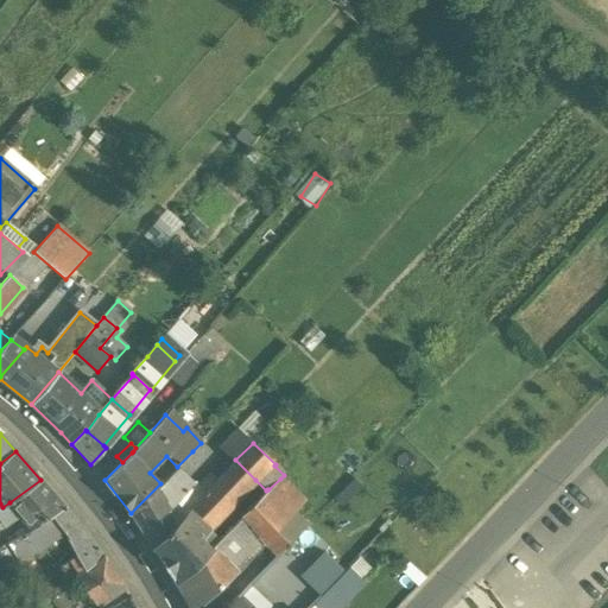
[(177,467),(176,468),(177,468),(185,476),(201,460),(206,456),(201,451),(197,455),(192,451),(177,467)]
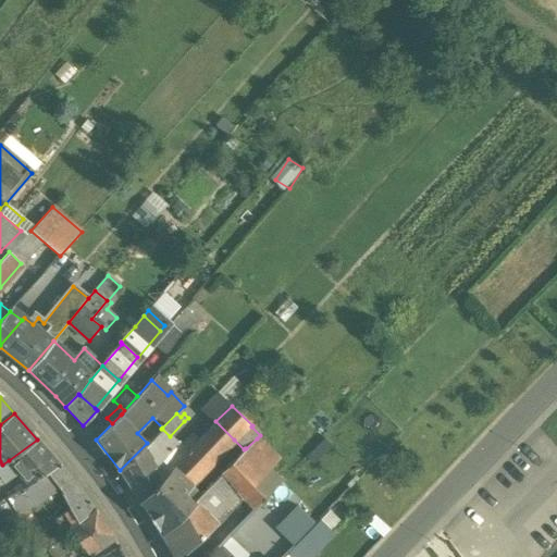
[(106,418),(91,434),(96,440),(112,423),(107,418),(106,418)]
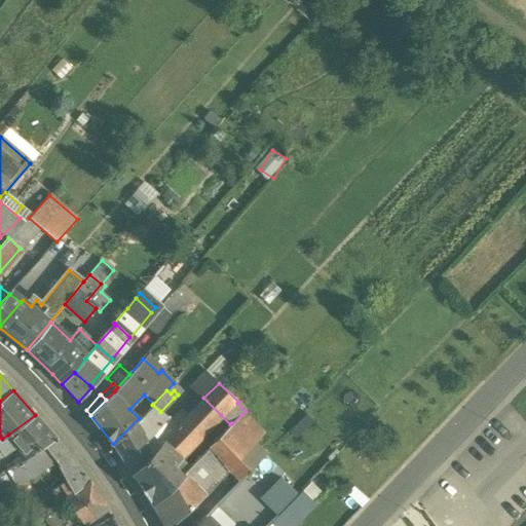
[(177,427),(162,442),(180,458),(221,415),(203,398),(177,427)]
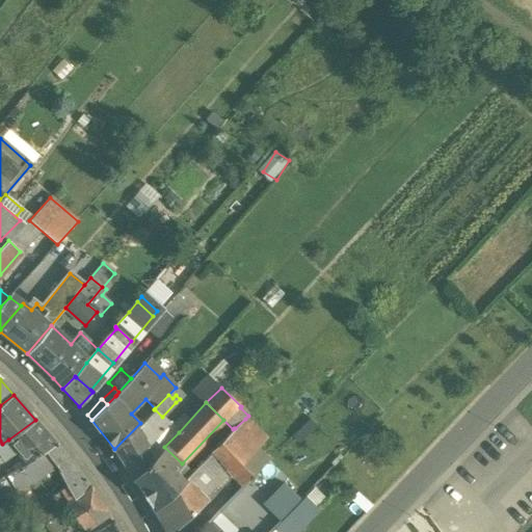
[(140,423),(114,449),(126,467),(169,423),(162,417),(155,409),(154,409),(140,423)]
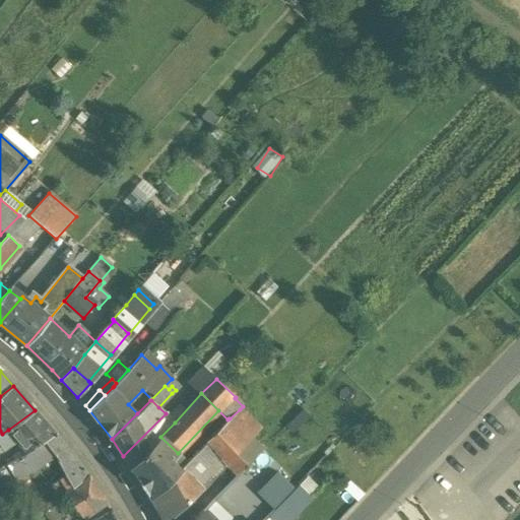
[(228,419),(206,441),(220,454),(239,472),(262,449),(251,439),(260,429),(240,409),(230,418),(229,418),(228,419)]
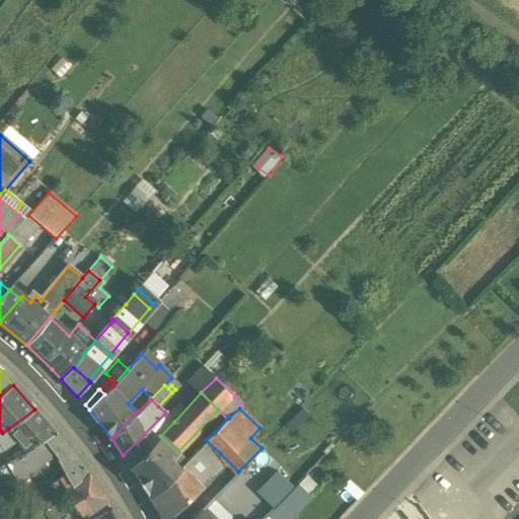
[(34,410),(8,429),(15,438),(25,450),(44,440),(56,433),(34,410)]
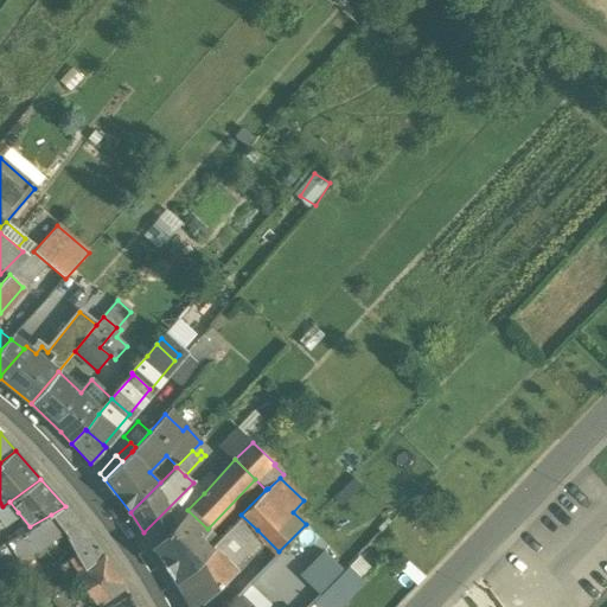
[(193,483),(144,532),(152,547),(187,510),(204,493),(193,483)]
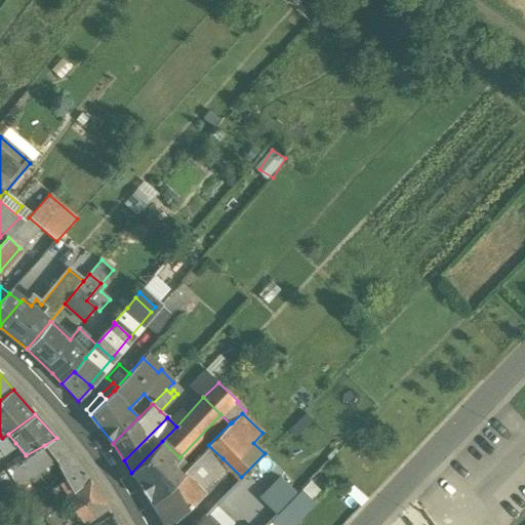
[(2,438),(0,439),(0,453),(15,443),(8,434),(2,438)]
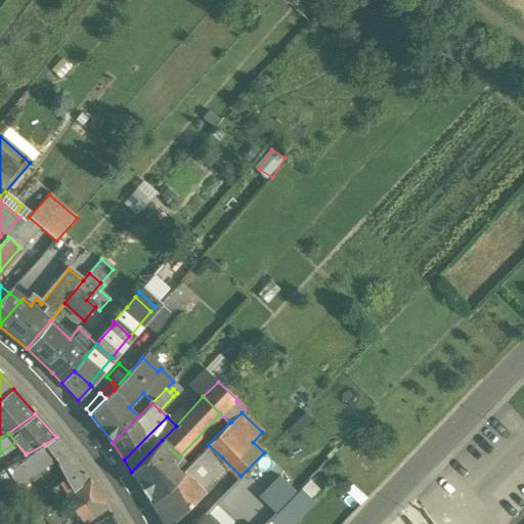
[(56,437),(44,444),(45,445),(56,460),(59,464),(57,465),(61,473),(77,464),(56,437)]
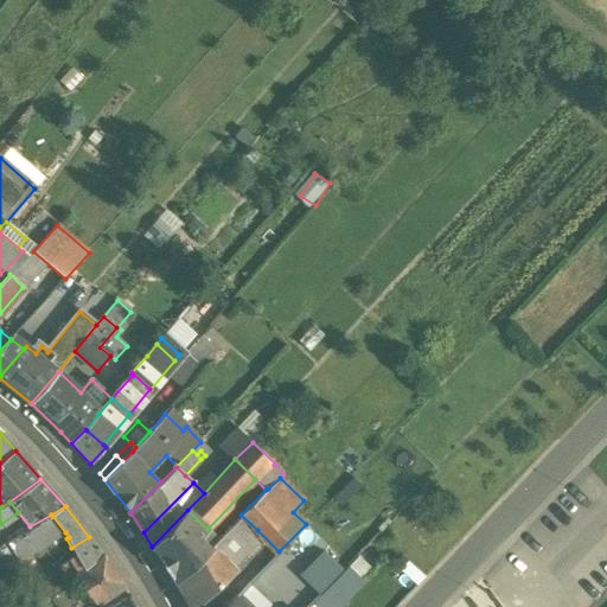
[(187,510),(152,547),(174,582),(186,606),(190,606),(231,568),(225,562),(210,547),(209,549),(199,538),(209,529),(208,529),(187,510)]
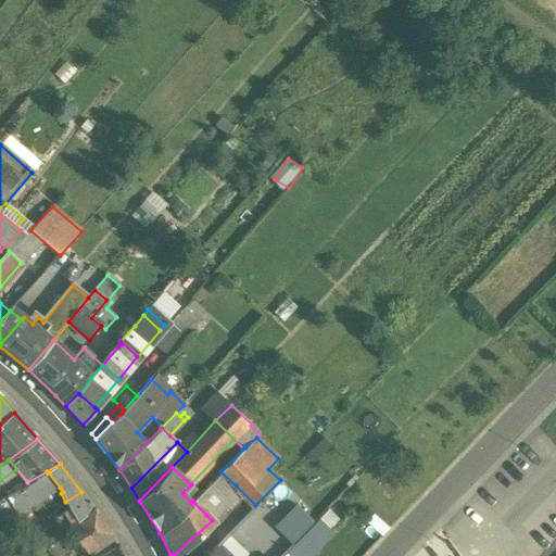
[(48,472),(12,493),(21,508),(43,495),(45,496),(60,488),(48,472)]
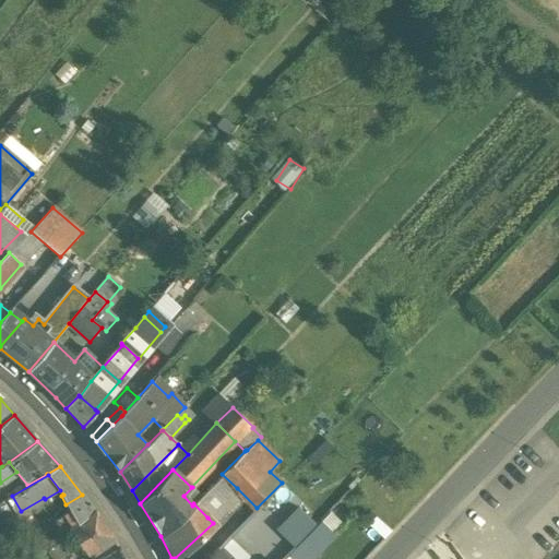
[(237,488),(224,475),(214,485),(227,498),(237,488)]
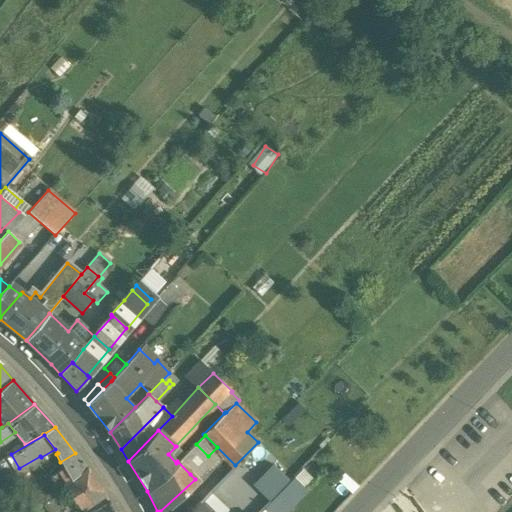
[(196,444),(177,461),(190,474),(208,456),(196,444)]
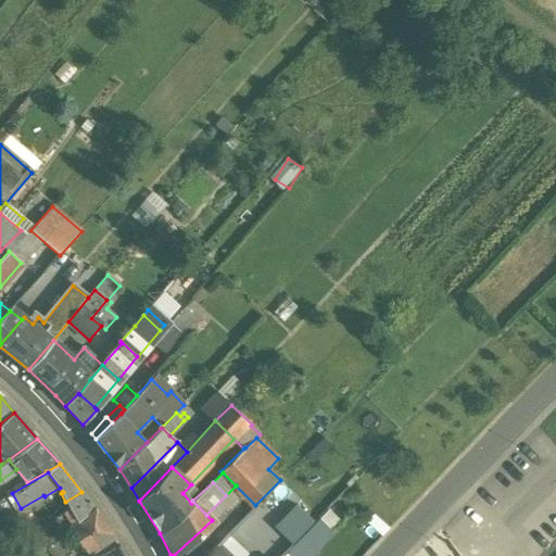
[(81,492),(65,502),(67,504),(71,509),(77,521),(95,509),(81,492)]
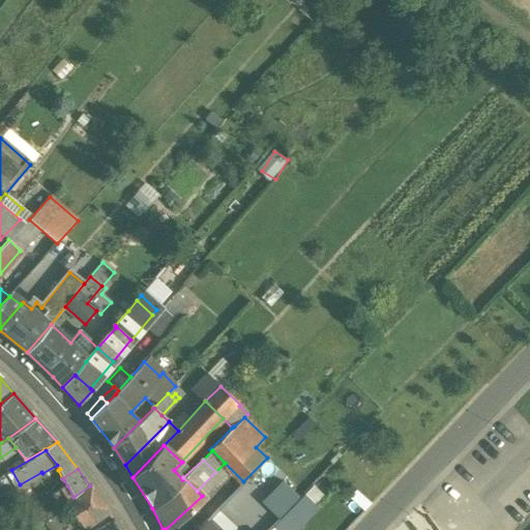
[(11,470),(0,476),(0,490),(5,498),(15,493),(16,487),(20,484),(11,470)]
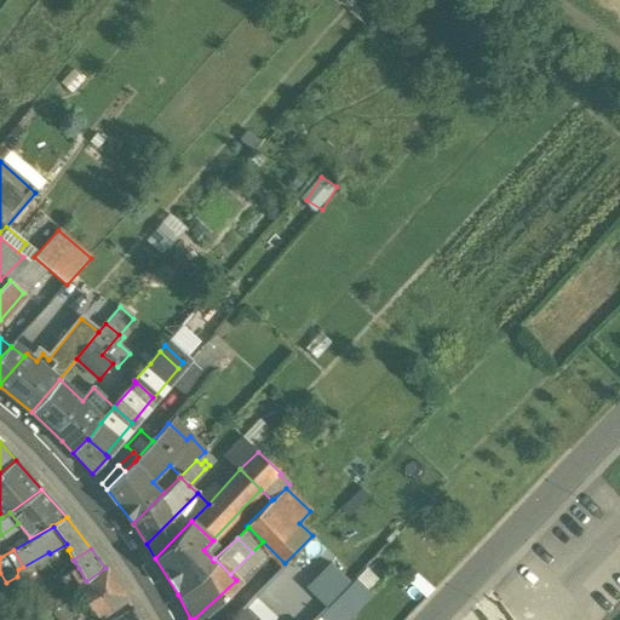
[(339,562),(313,590),(329,607),(356,579),(339,562)]
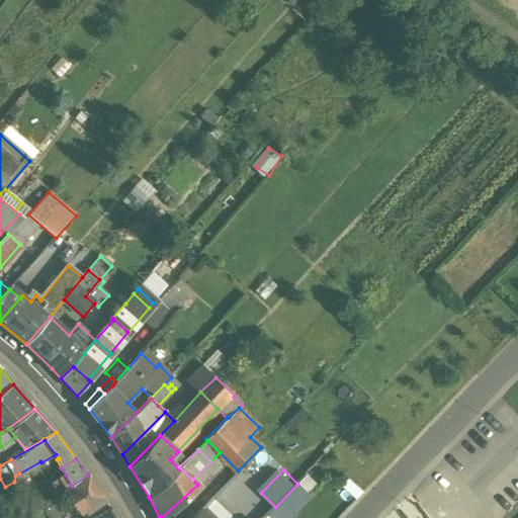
[(66,475),(53,483),(60,495),(66,492),(66,491),(72,486),(66,475)]
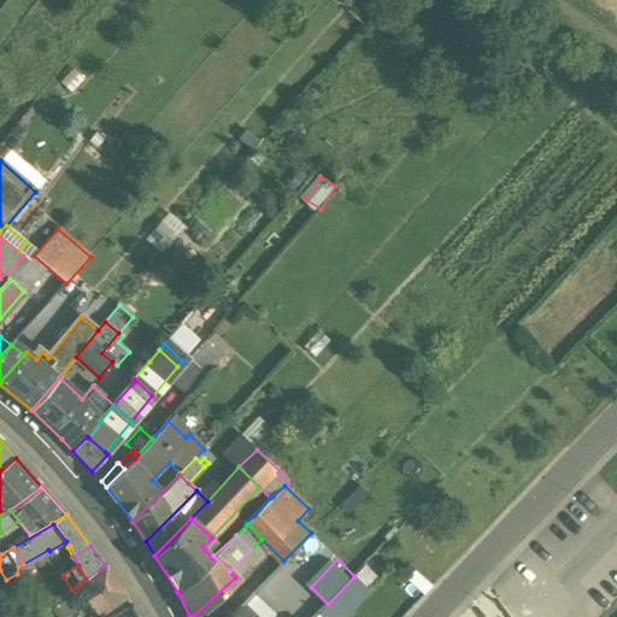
[(86,579),(78,585),(78,586),(94,609),(97,613),(124,593),(105,565),(86,579)]
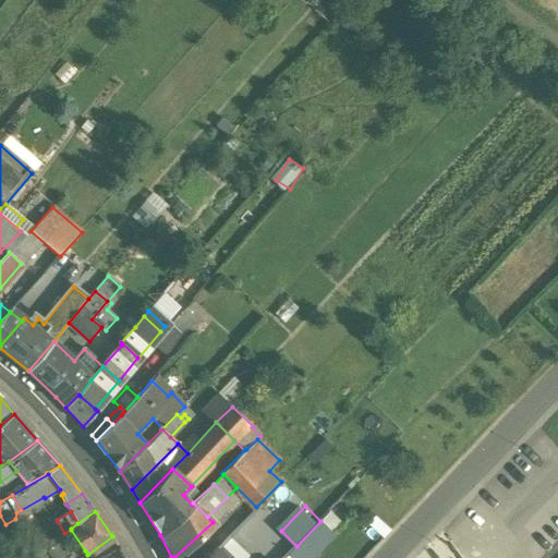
[(320,521),(296,546),(308,557),(334,533),(320,521)]
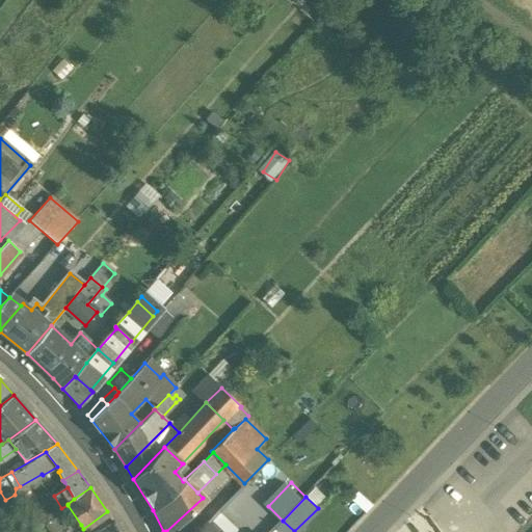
[(61,508),(55,513),(68,531),(71,531),(81,525),(68,505),(61,508)]
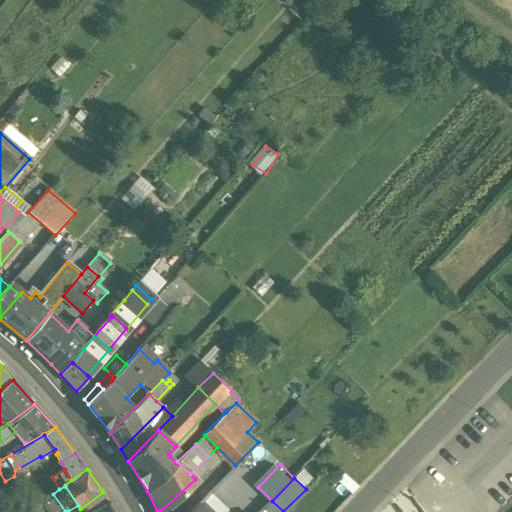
[(29,495),(21,500),(25,506),(29,504),(28,502),(31,500),(29,495)]
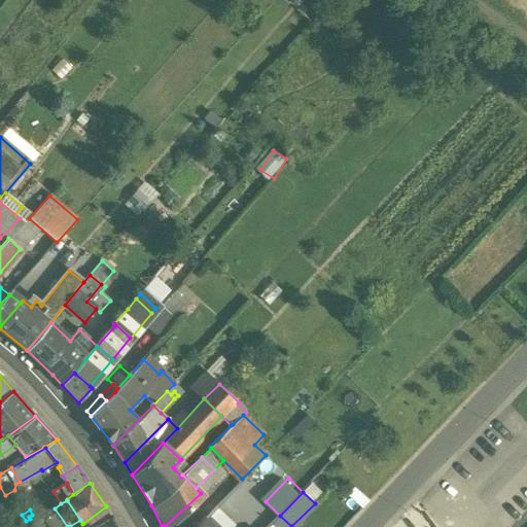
[(291,526),(280,516),(271,525),(272,526),(291,526)]
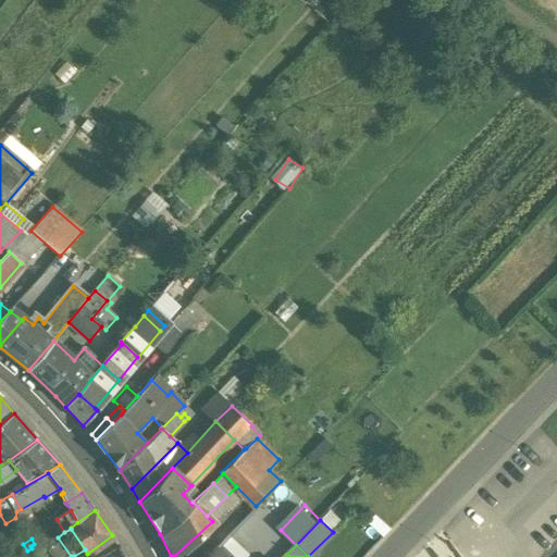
[(226,556),(217,547),(206,556),(226,556)]
